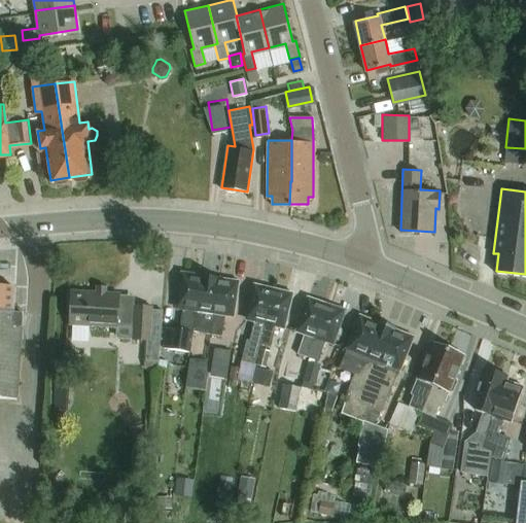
[(196,309),(202,273),(182,270),(176,306),(182,307),(179,327),(166,325),(162,346),(189,351),(193,329),(194,329),(197,309),(196,309)]
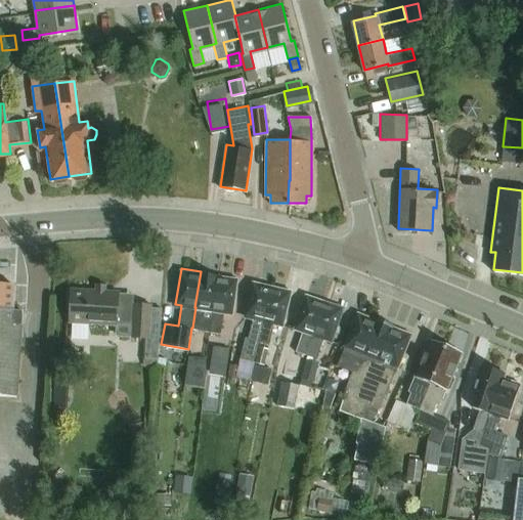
[(209,331),(218,273),(201,271),(194,307),(195,307),(192,328),(209,331)]
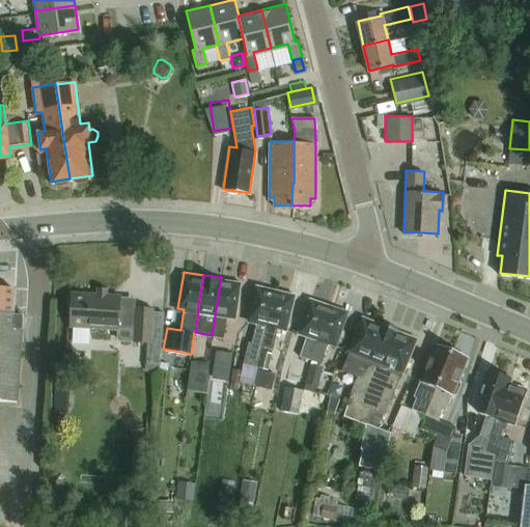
[(221,277),(212,335),(223,337),(226,315),(234,316),(240,280),(221,277)]
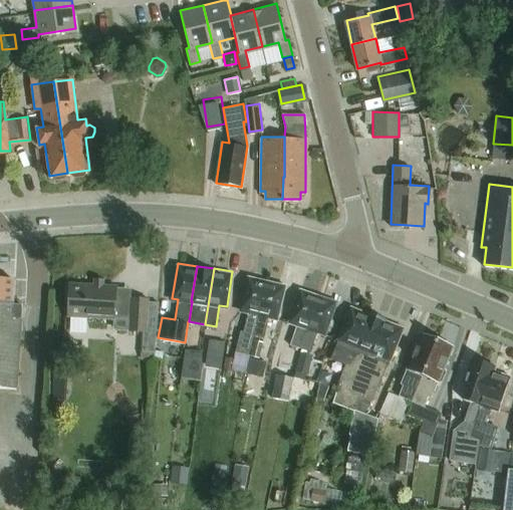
[(248,353),(266,278),(248,274),(240,309),(247,311),(242,331),(239,330),(234,349),(248,353)]
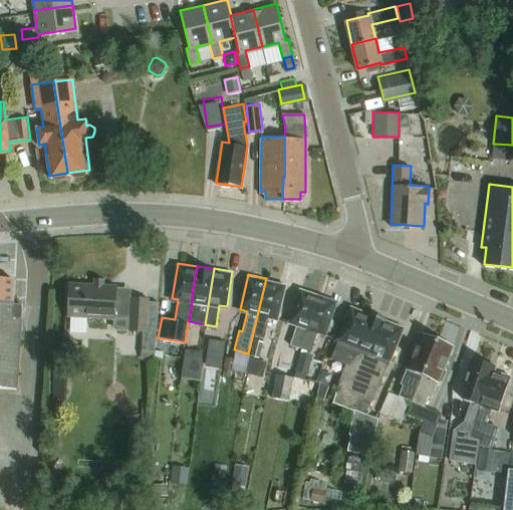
[(0,386),(17,387),(21,303),(11,302),(12,277),(0,276),(0,386)]
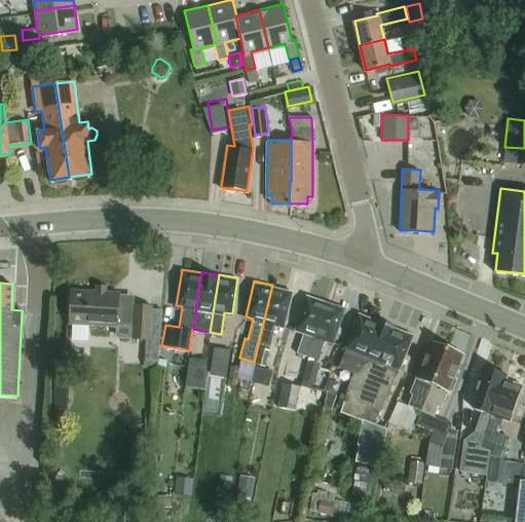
[(270,344),(270,342),(275,324),(283,326),(291,290),(272,285),(259,341),(270,344)]
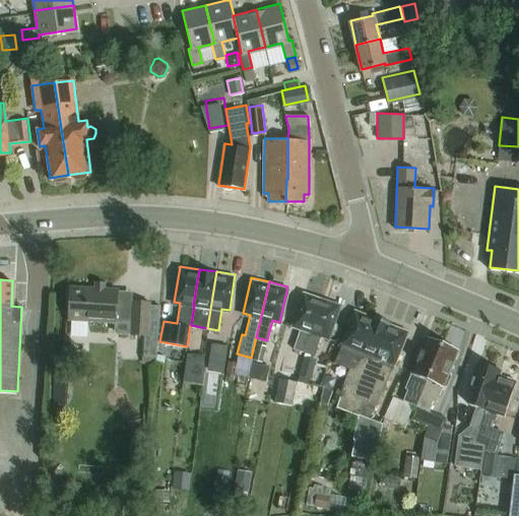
[(70,285),(69,318),(70,318),(86,319),(115,320),(116,319),(117,299),(117,288),(107,287),(95,287),(70,285)]
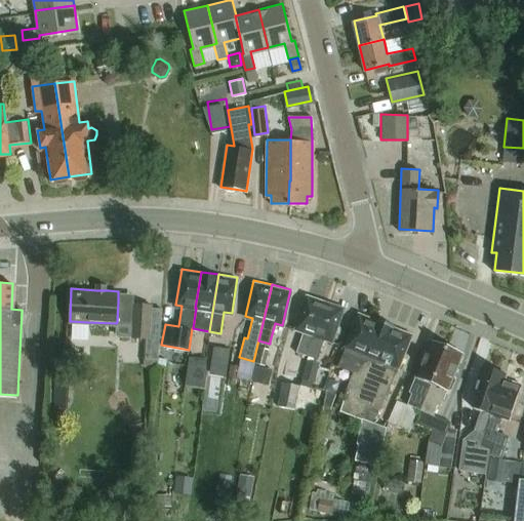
[(307,354),(325,298),(307,293),(295,328),(303,330),(295,351),(307,354)]
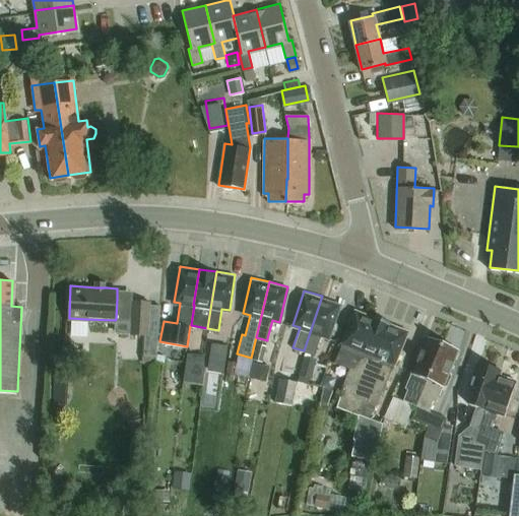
[(298,374),(299,374),(311,378),(317,358),(304,353),(305,351),(314,355),(320,334),(328,337),(339,302),(322,296),(304,350),(303,351),(301,363),(302,363),(298,374)]
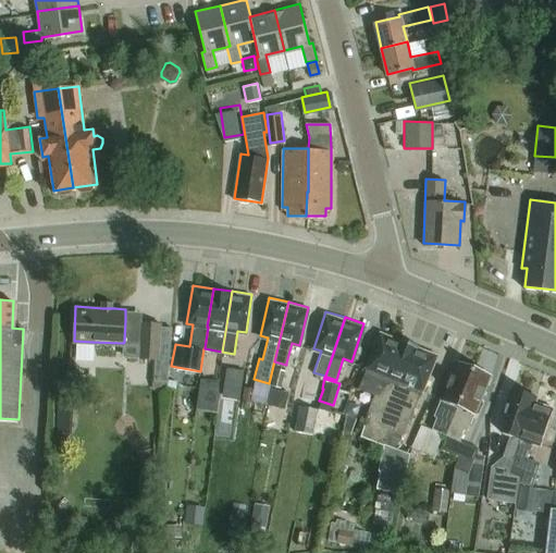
[(143,343),(141,355),(158,356),(159,324),(159,320),(144,319),(144,321),(143,343)]
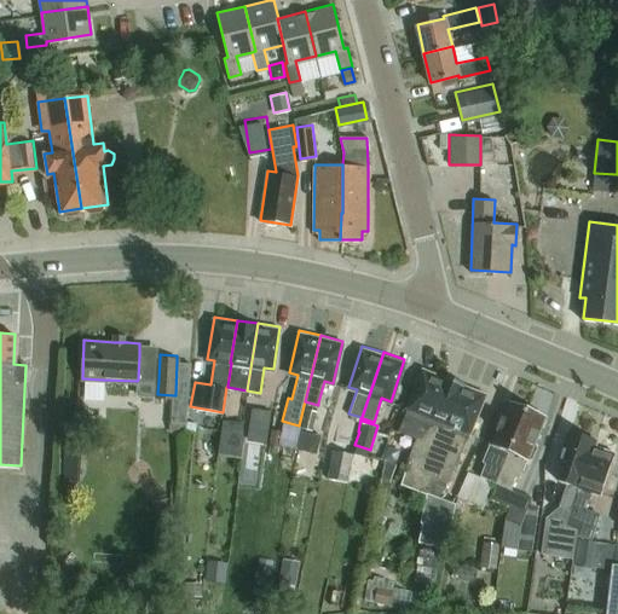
[(139,355),(138,380),(159,381),(160,357),(139,355)]
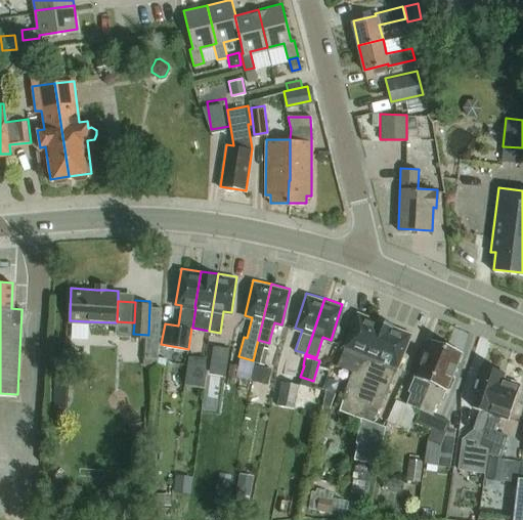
[(149,305),(148,335),(160,336),(161,306),(149,305)]
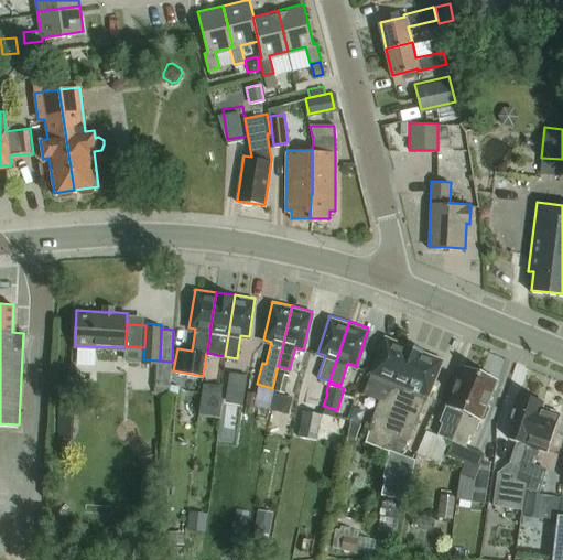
[(400,453),(440,367),(443,359),(383,335),(363,392),(378,399),(368,423),(370,424),(364,440),(387,450),(382,476),(383,476),(380,494),(405,499),(414,459),(400,453)]
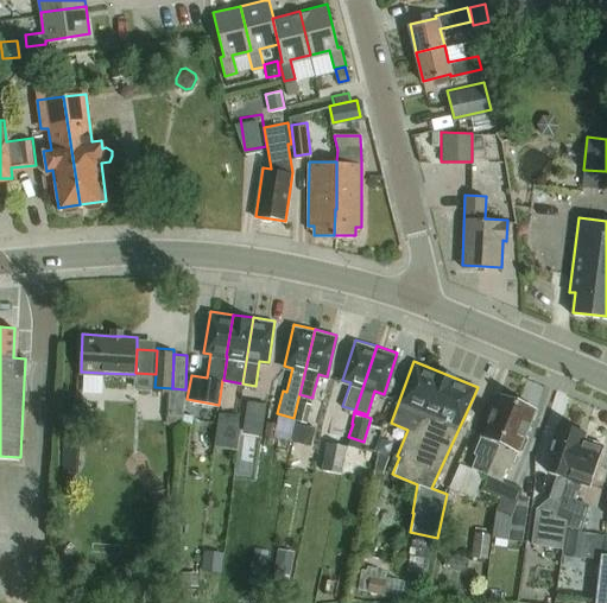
[(485,473),(516,401),(498,395),(475,446),(479,448),(470,467),(459,462),(448,487),(474,496),(478,487),(479,488),(485,473)]
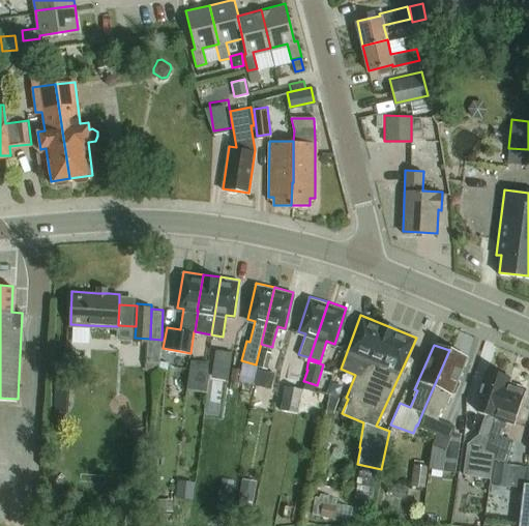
[(218,348),(214,375),(227,377),(231,350),(218,348)]
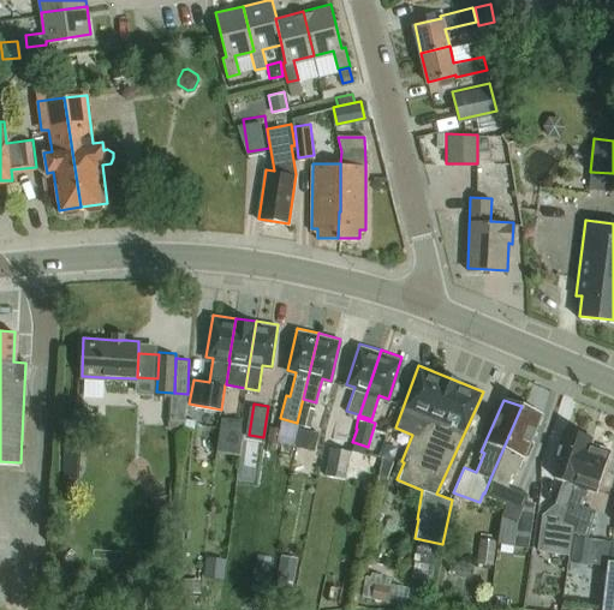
[(303,405),(298,423),(309,425),(314,407),(303,405)]
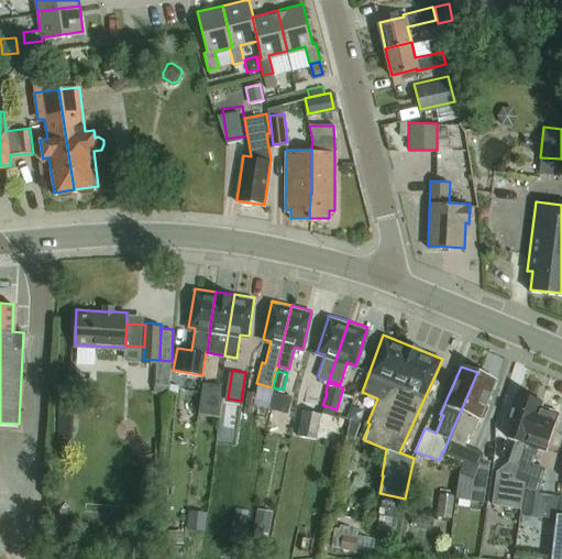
[(455,496),(470,499),(473,477),(484,451),(464,444),(469,433),(473,435),(496,379),(477,372),(449,438),(443,452),(463,460),(459,471),(455,496)]
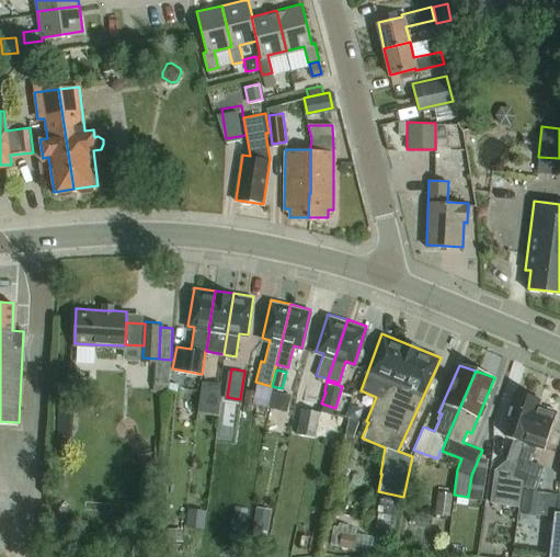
[(517,462),(538,396),(514,388),(504,417),(514,420),(509,438),(512,439),(505,459),(494,468),(489,501),(518,506),(522,484),(523,485),(523,480),(513,476),(517,462)]
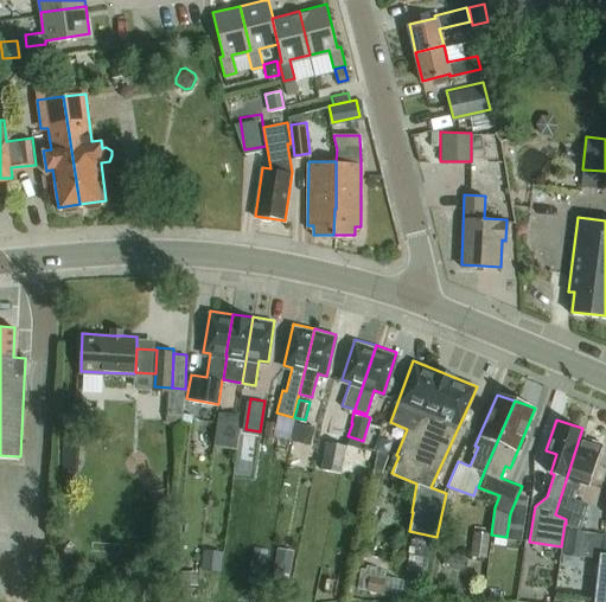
[(566,519),(566,524),(579,527),(587,501),(574,498),(579,481),(589,485),(603,442),(585,436),(586,429),(582,428),(560,499),(555,514),(566,519)]
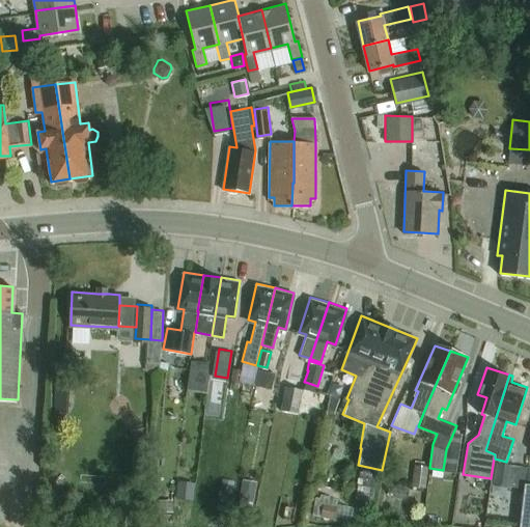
[(281,409),(299,411),(301,386),(283,385),(281,409)]
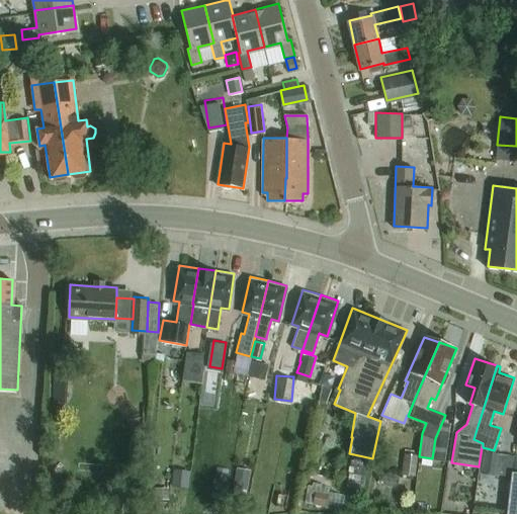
[(318,397),(326,400),(330,388),(322,384),(318,397)]
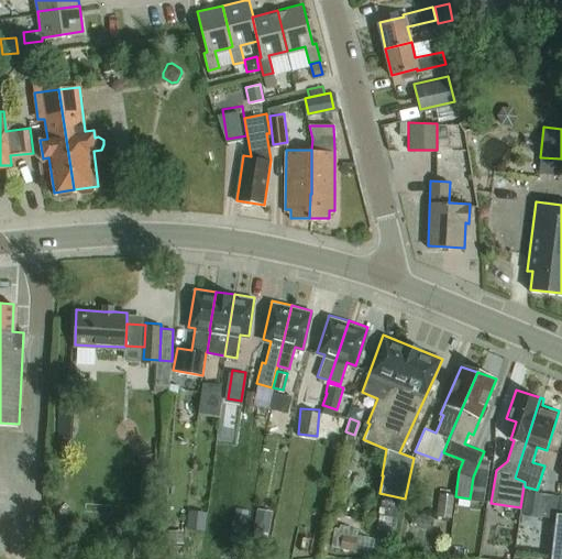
[(538,515),(541,493),(524,491),(521,513),(538,515)]
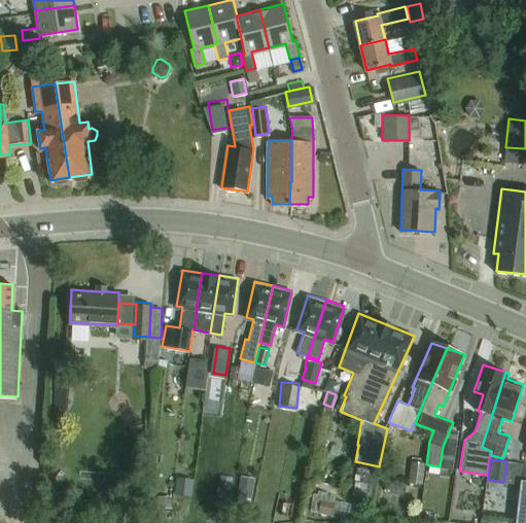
[(411,460),(408,481),(421,483),(424,462),(411,460)]
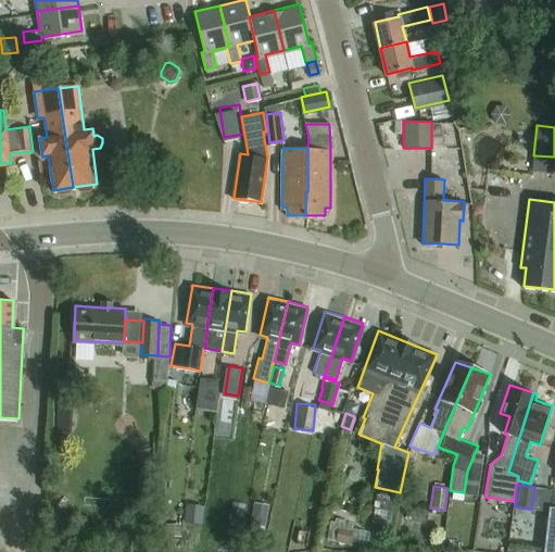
[(378,490),(375,504),(391,507),(394,493),(378,490)]
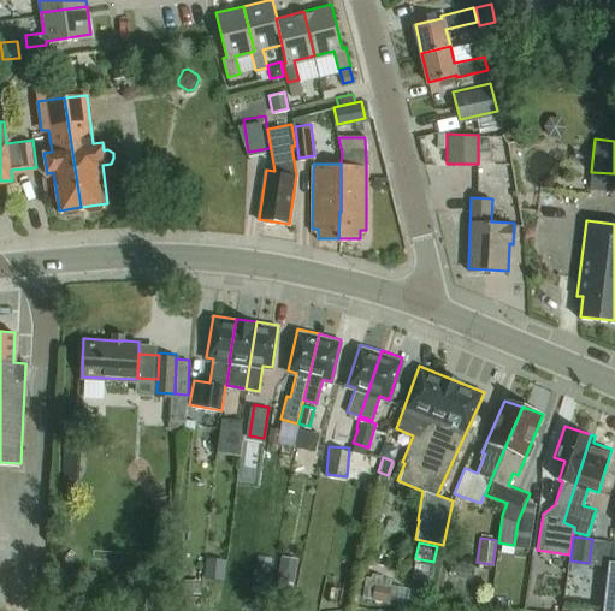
[(203,555),(201,575),(222,577),(223,557),(203,555)]
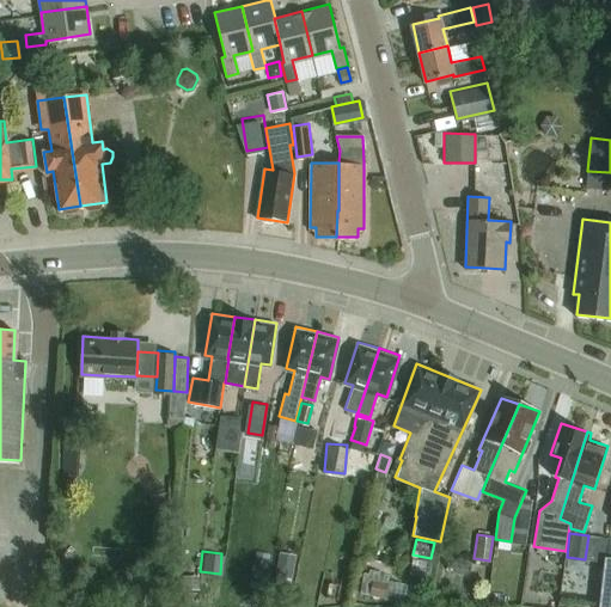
[(610,606),(610,556),(604,556),(598,606),(610,606)]
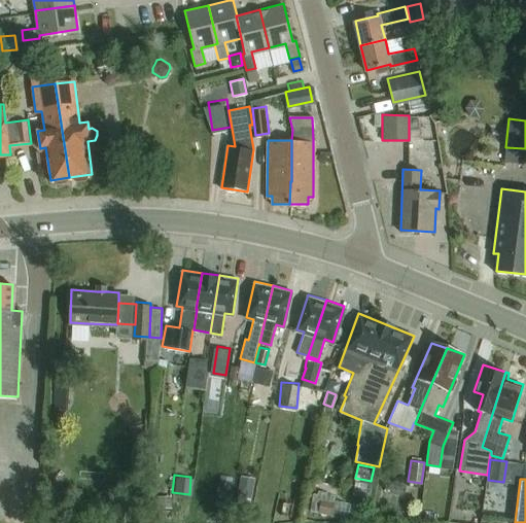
[(237,484),(235,495),(250,497),(251,487),(237,484)]
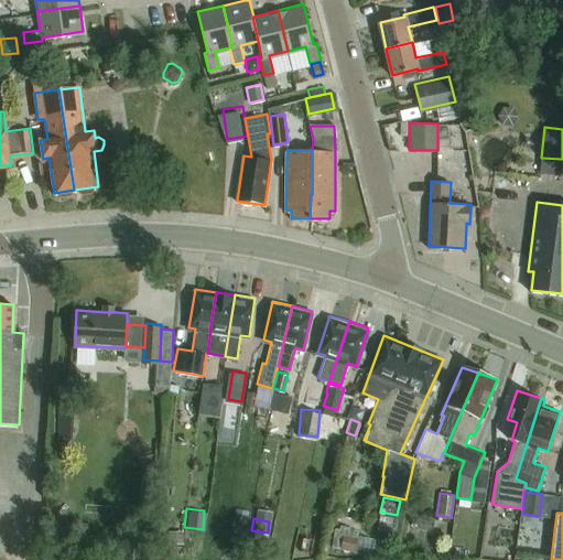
[(182,529),(168,529),(168,542),(182,542),(182,529)]
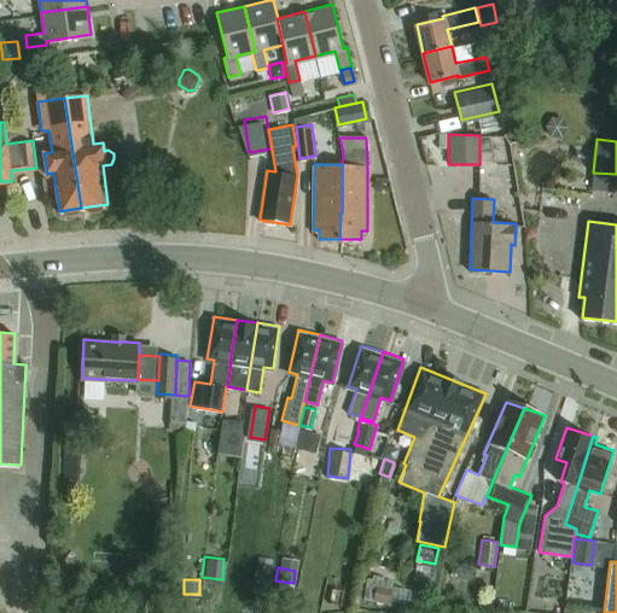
[(372,600),(388,602),(390,587),(374,583),(372,600)]
